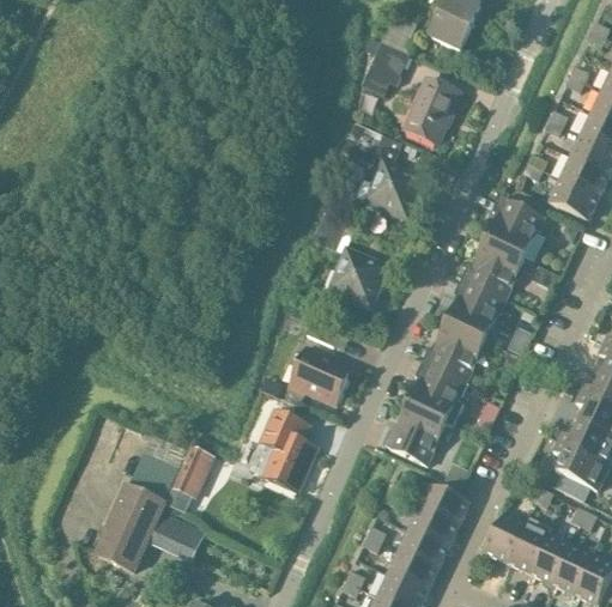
[(480,8),(462,0),(448,0),(430,37),(460,52),(480,8)]
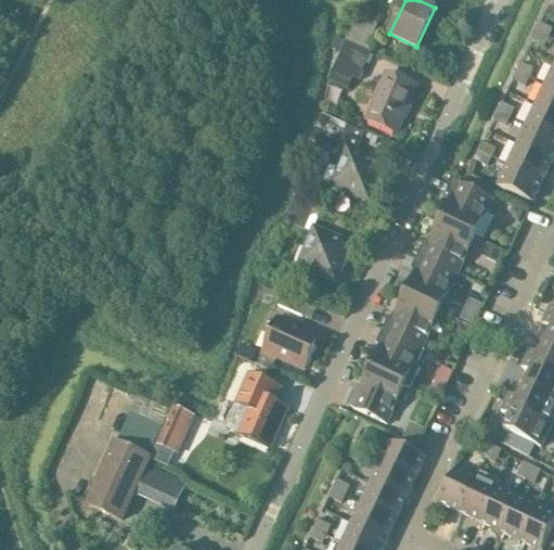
[(363,55),(372,37),(366,35),(374,18),(357,11),(340,45),(363,55)]
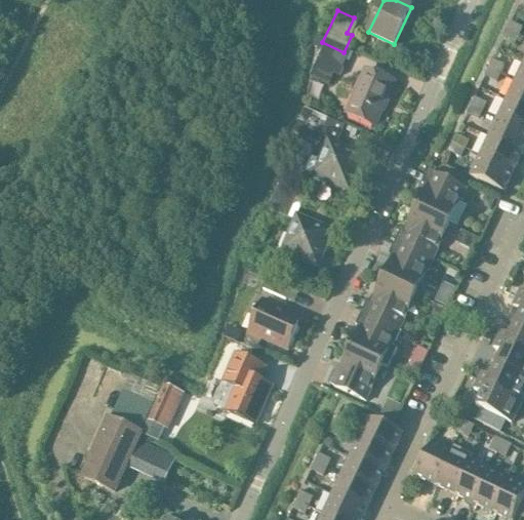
[(517,33),(521,25),(509,20),(506,28),(517,33)]
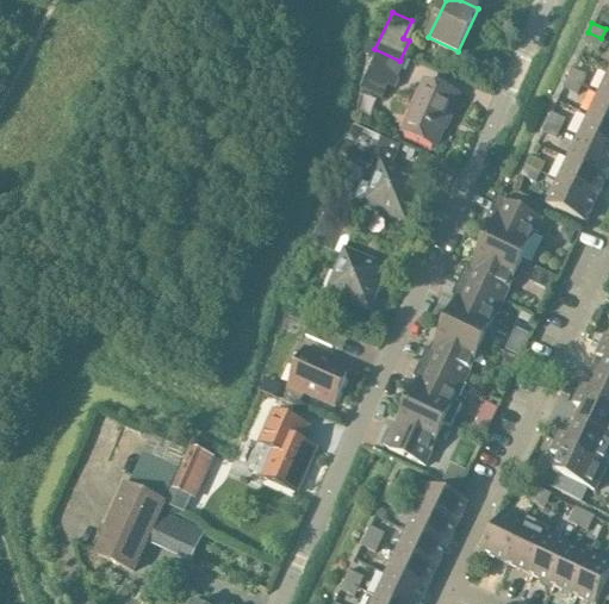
[(601,38),(588,32),(583,41),(597,48),(601,38)]
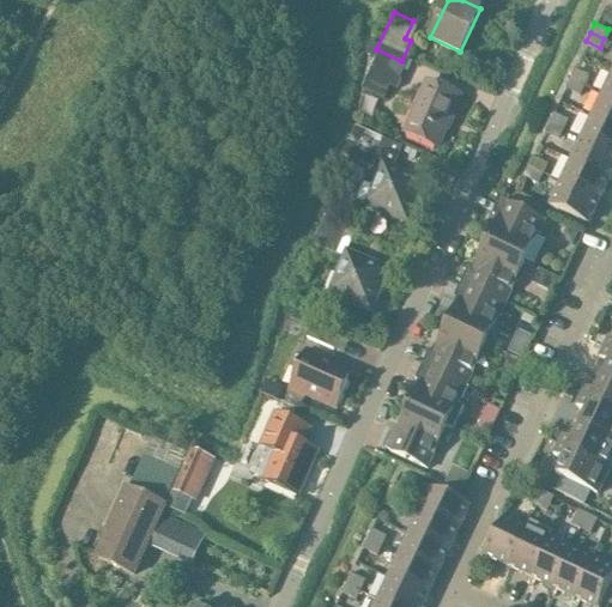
[(401,61),(376,49),(361,83),(381,91),(387,78),(393,82),(401,61)]
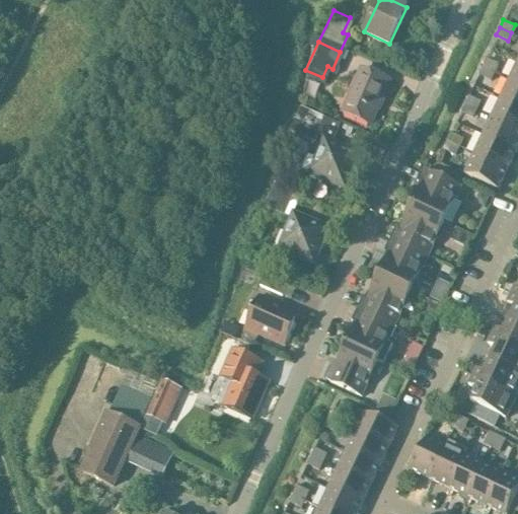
[(494,70),(497,62),(486,57),(482,64),(494,70)]
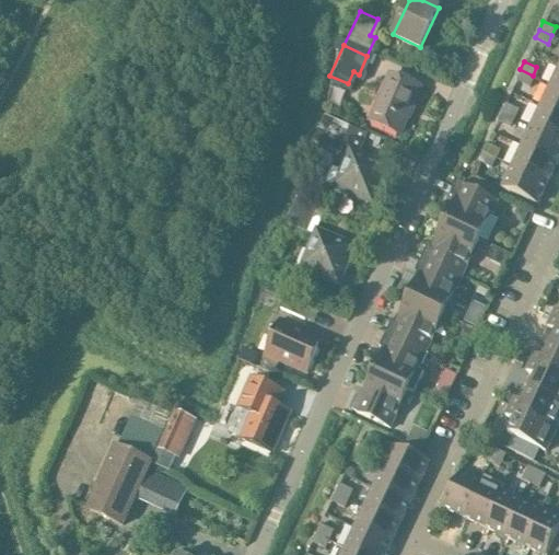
[(558,64),(557,62),(548,83),(558,88),(558,64)]
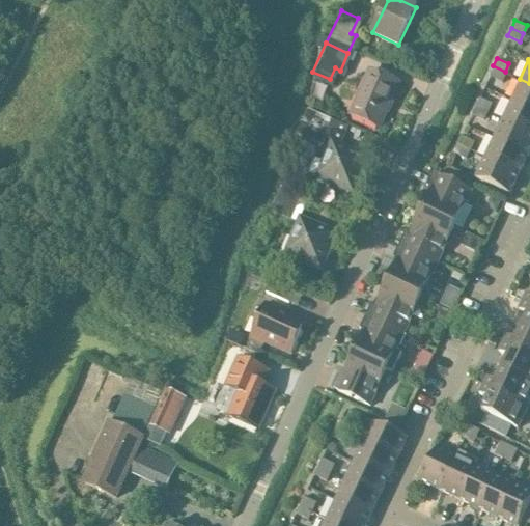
[(505,72),(493,65),(490,74),(501,80),(505,72)]
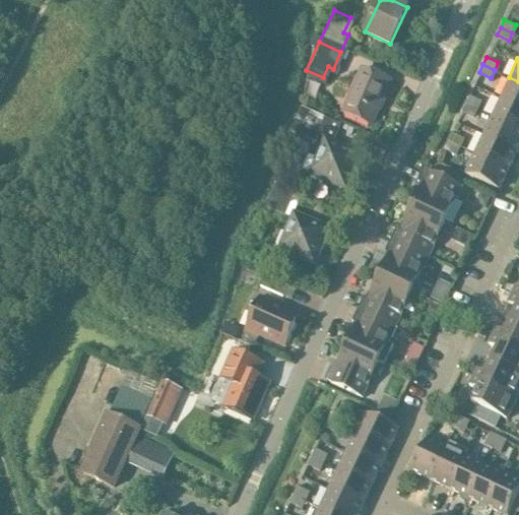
[(390,78),(362,66),(342,110),(371,123),(390,78)]
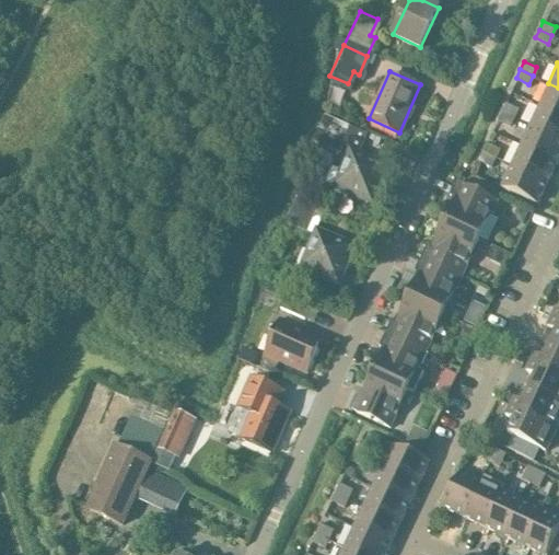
[(558,88),(548,83),(538,103),(558,113),(558,88)]
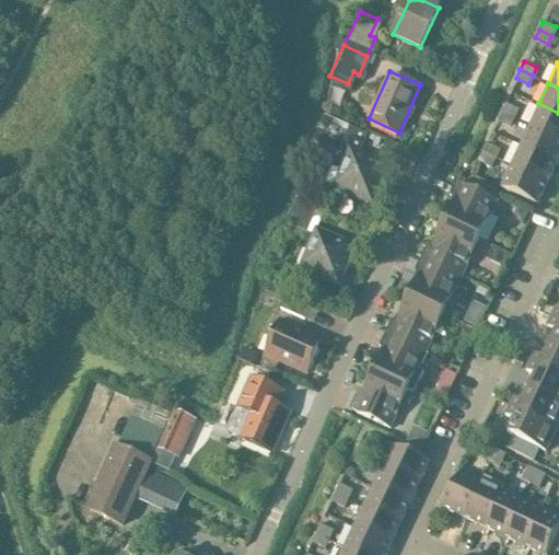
[(513,116),(517,107),(504,102),(501,110),(513,116)]
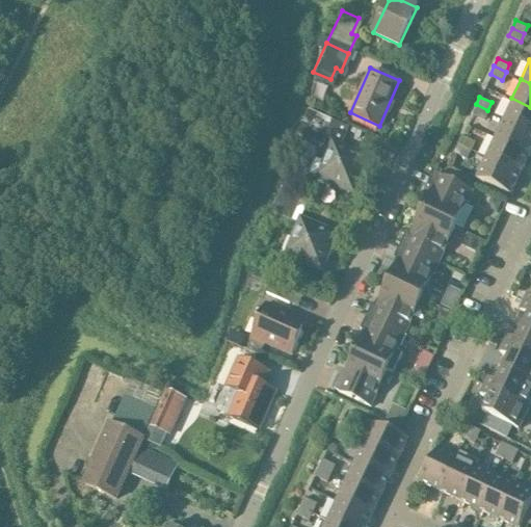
[(530,107),(511,98),(502,116),(530,130),(530,107)]
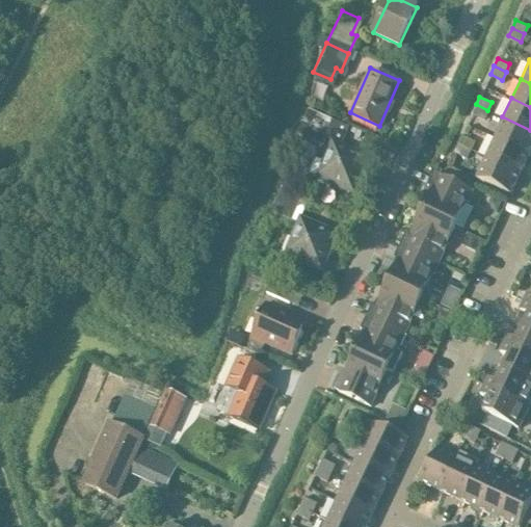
[(487,110),(476,104),(472,112),(484,119),(487,110)]
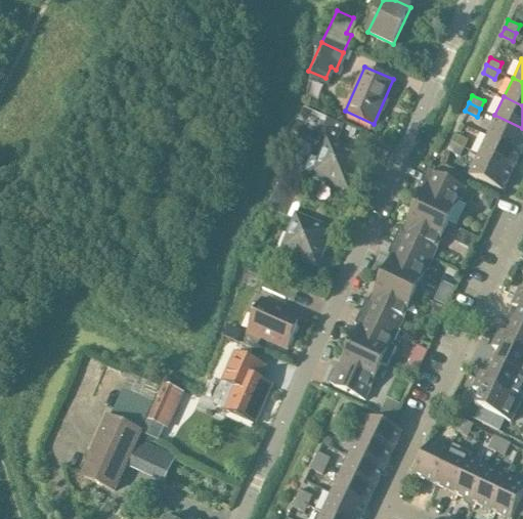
[(302,106),(293,131),(317,140),(319,134),(328,137),(336,141),(342,123),(327,116),(302,106)]
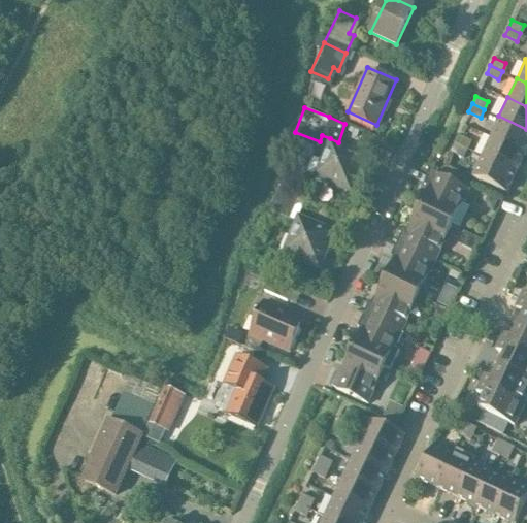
[(526,141),(526,129),(498,116),(489,135),(523,151),(526,141)]
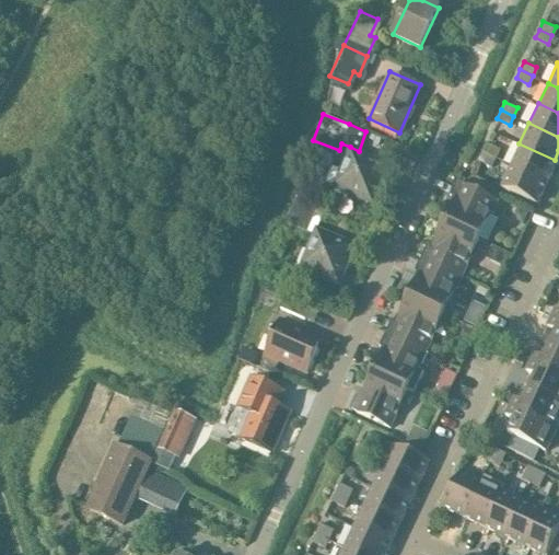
[(495,157),(498,148),(486,142),(481,150),(495,157)]
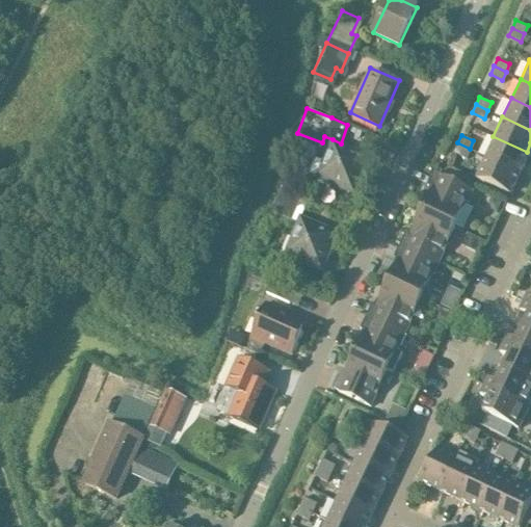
[(527,152),(493,136),(484,155),(518,172),(527,152)]
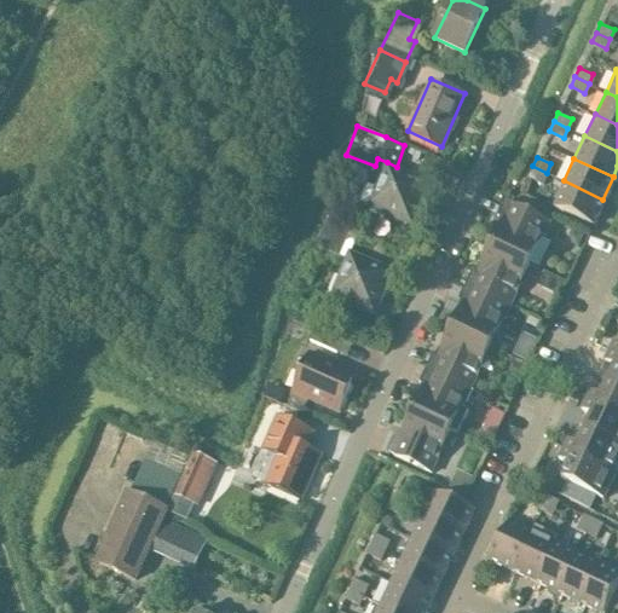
[(427,179),(387,162),(377,185),(370,181),(363,201),(410,220),(427,179)]
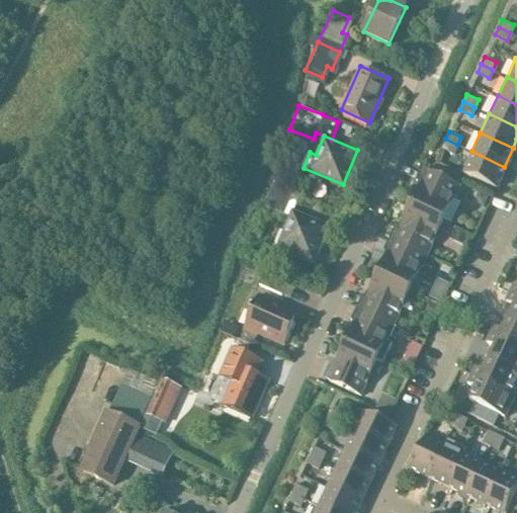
[(457,145),(445,139),(442,147),(453,152),(457,145)]
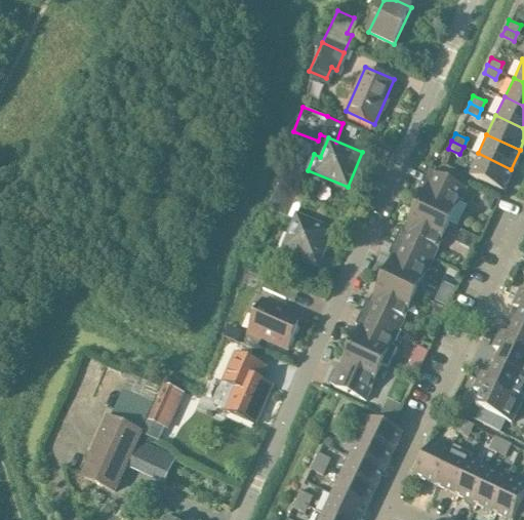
[(511,169),(478,153),(469,173),(501,189),(511,169)]
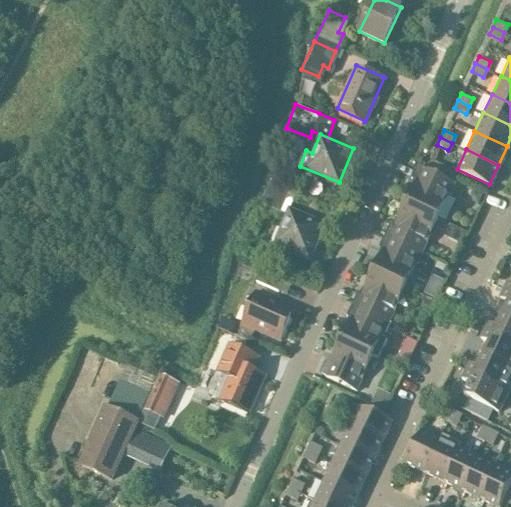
[(454,181),(417,164),(410,177),(417,181),(407,202),(436,216),(447,192),(448,192),(454,181)]
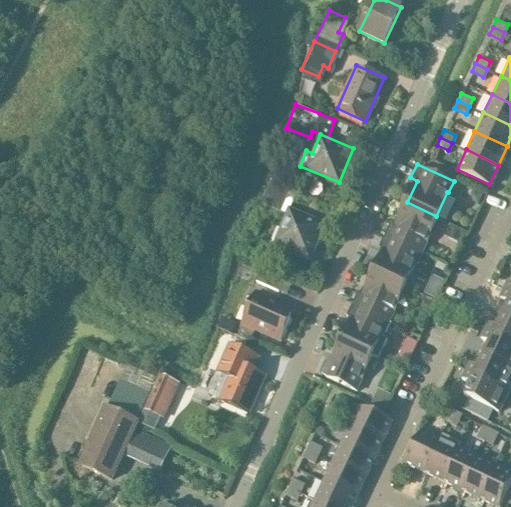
[(270,179),(260,203),(279,211),(289,187),(270,179)]
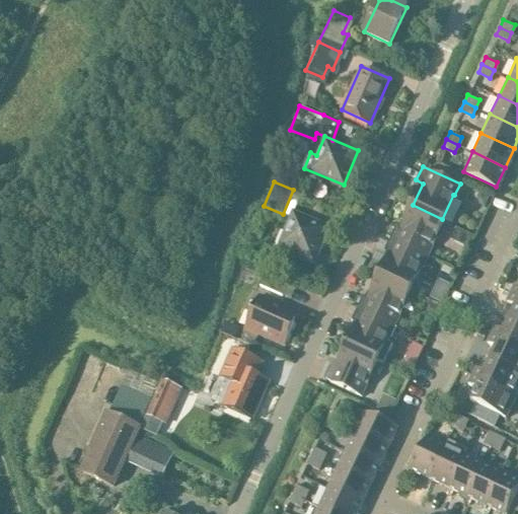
[(442,219),(413,205),(402,227),(395,223),(389,236),(427,254),(432,243),(431,243),(442,219)]
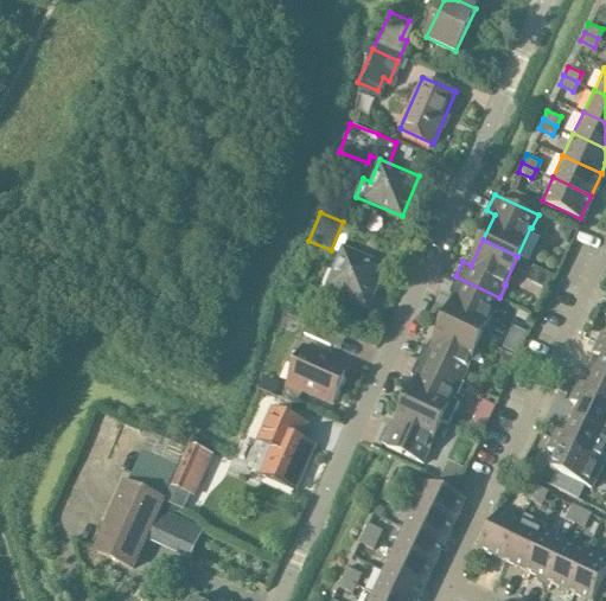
[(382,263),(343,247),(333,269),(327,266),(319,283),(365,304),(382,263)]
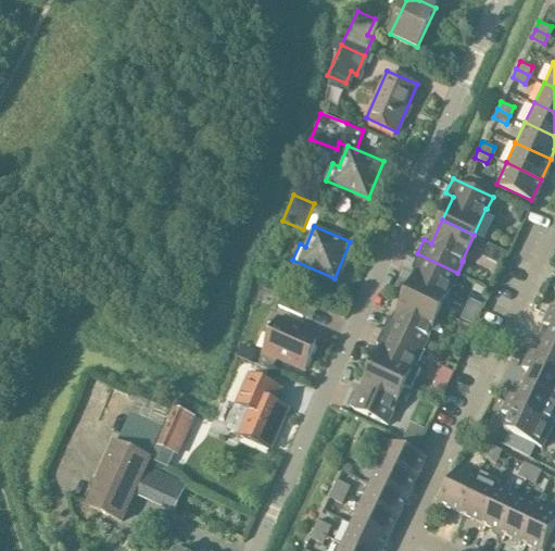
[(457,273),(417,253),(411,267),(418,271),(407,295),(438,309),(451,284),(452,284),(457,273)]
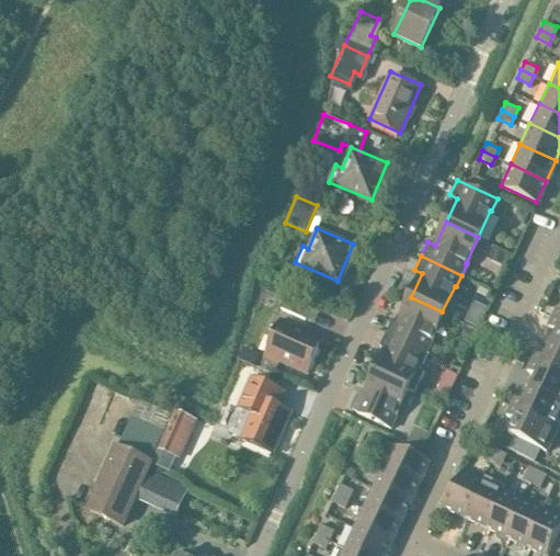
[(286,292),(281,305),(297,313),(303,299),(286,292)]
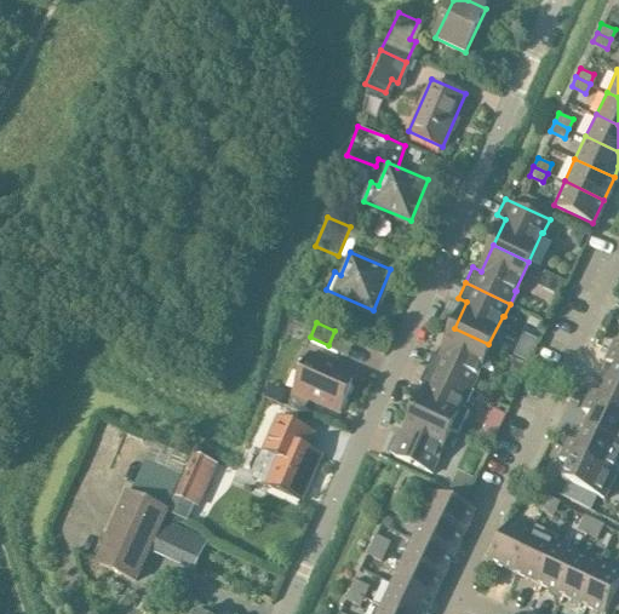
[(488,344),(454,328),(441,354),(433,350),(425,366),(471,386),(477,374),(475,373),(488,344)]
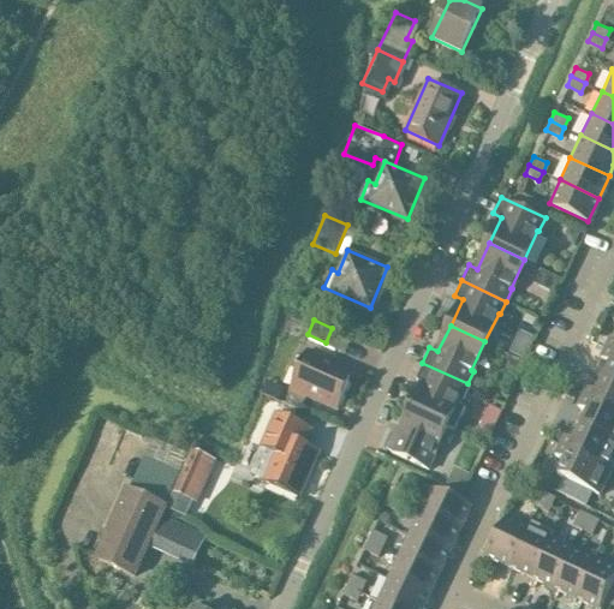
[(613,350),(604,345),(600,354),(610,360),(603,375),(613,380),(613,350)]
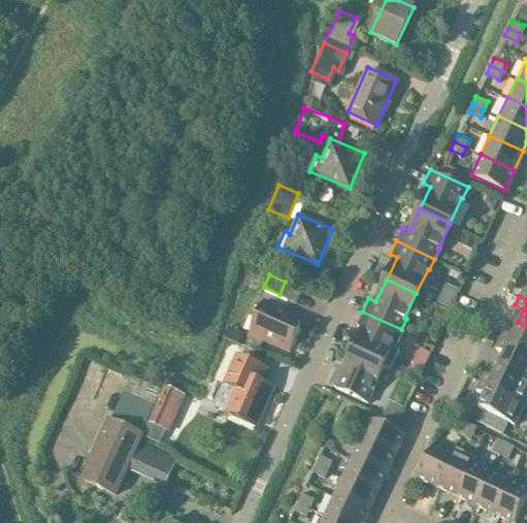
[(288,348),(298,326),(285,320),(291,306),(269,297),(261,318),(257,316),(249,334),(261,339),(262,336),(288,348)]
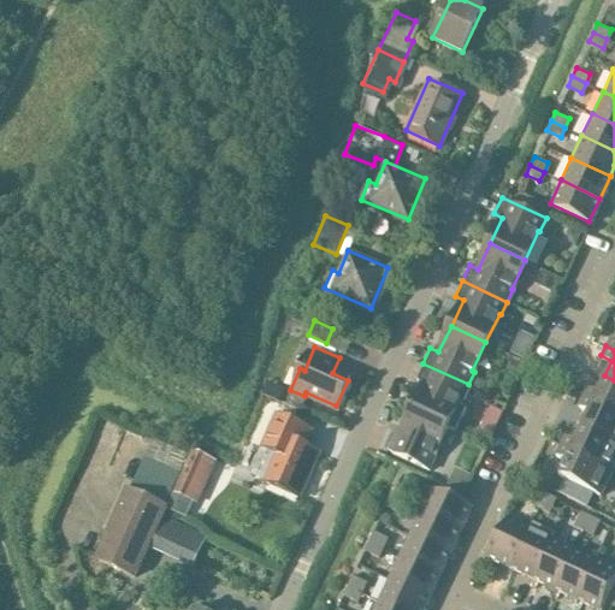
[(468,384),(423,363),(415,378),(424,382),(412,408),(447,425),(460,396),(462,397),(468,384)]
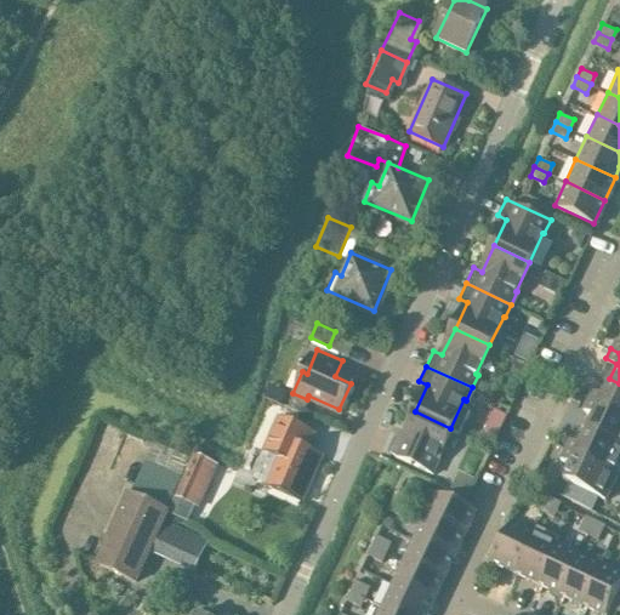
[(619,383),(609,379),(602,393),(591,388),(586,398),(619,413),(619,383)]
